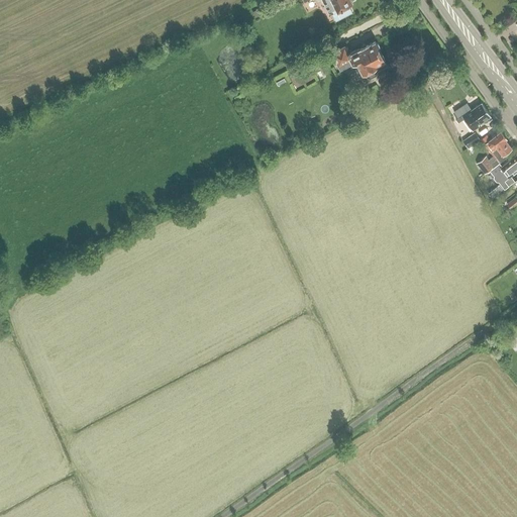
[(274,0),(265,5),(270,14),(280,8),(275,0),(274,0)]
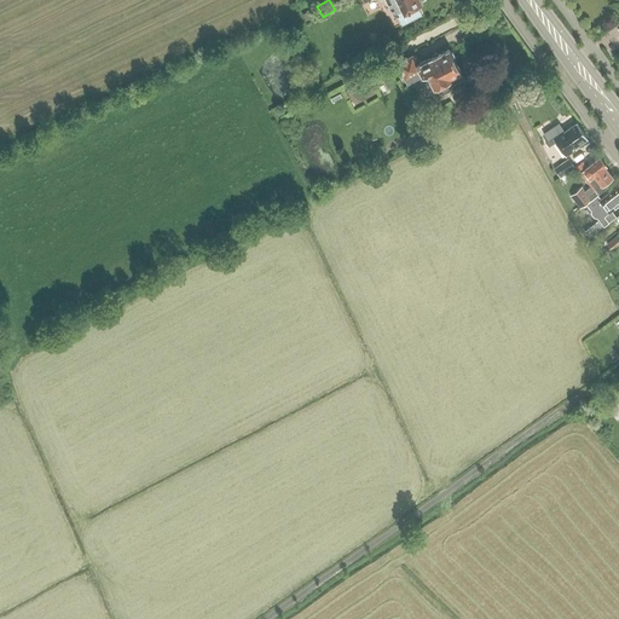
[(387,0),(389,4),(395,16),(397,16),(401,25),(423,15),(418,5),(423,3),(421,0),(387,0)]
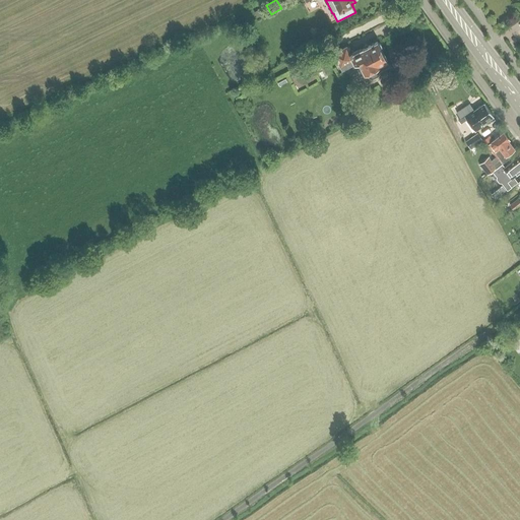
[(371,77),(374,77),(379,74),(380,70),(378,66),(380,65),(379,64),(387,60),(381,49),(382,46),(381,44),(379,43),(377,43),(377,42),(363,49),(362,48),(351,54),(346,46),(334,53),(342,69),(352,64),(353,67),(361,63),(365,72),(367,71),(369,75),(371,77)]
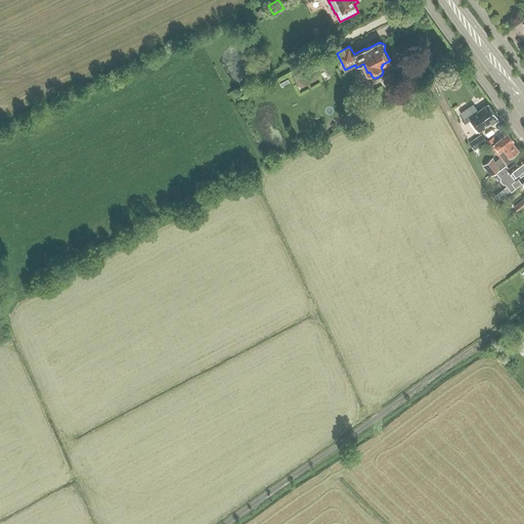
[(461,114),(464,119),(462,121),(464,125),(467,123),(472,120),(479,132),(488,126),(487,125),(497,118),(488,103),(478,111),(473,104),(461,114)]
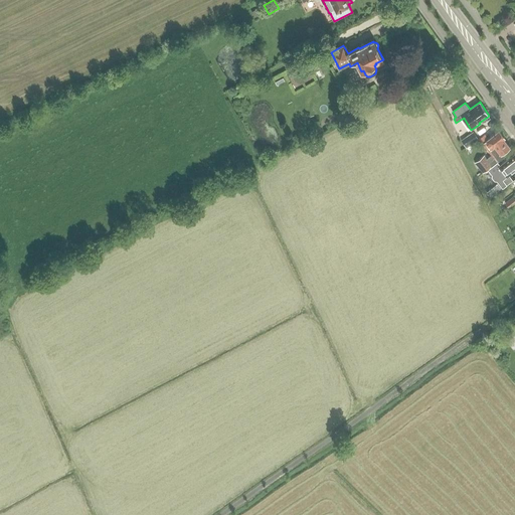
[(483,143),(492,155),(487,159),(484,155),(475,163),(483,173),(487,170),(492,166),(497,162),(504,156),(501,153),(510,147),(504,139),(504,138),(498,130),(488,138),(485,134),(479,139),(483,143)]
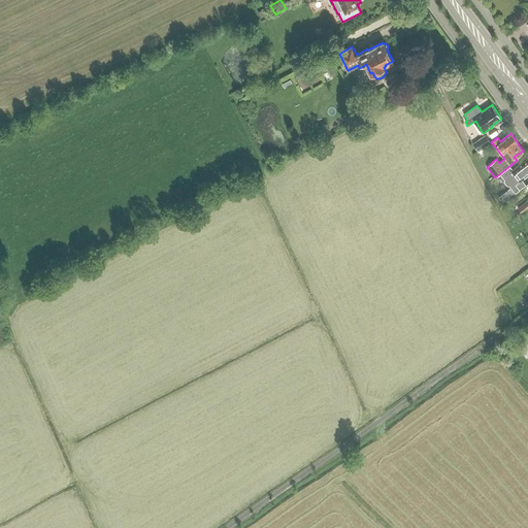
[(486,134),(472,143),(477,151),(491,142),(486,134)]
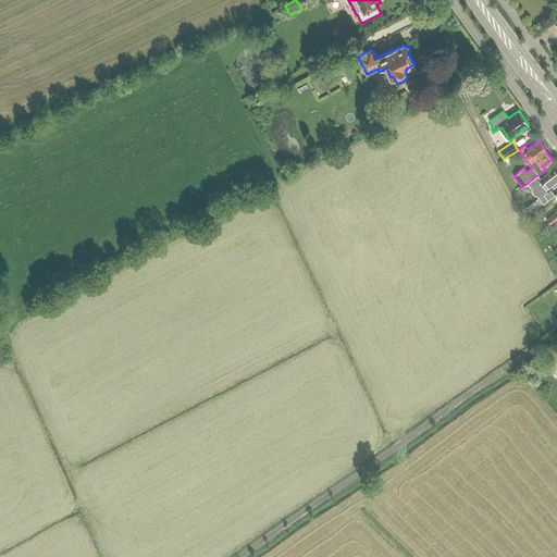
[(535,196),(537,196),(543,203),(554,195),(549,189),(556,183),(556,164),(541,178),(537,175),(532,180),(527,184),(532,189),(532,192),(535,196)]
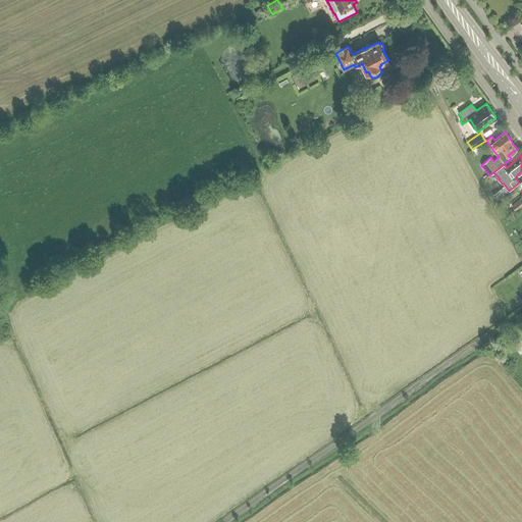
[(521,200),(521,199),(512,205),(516,210),(521,205),(521,200)]
